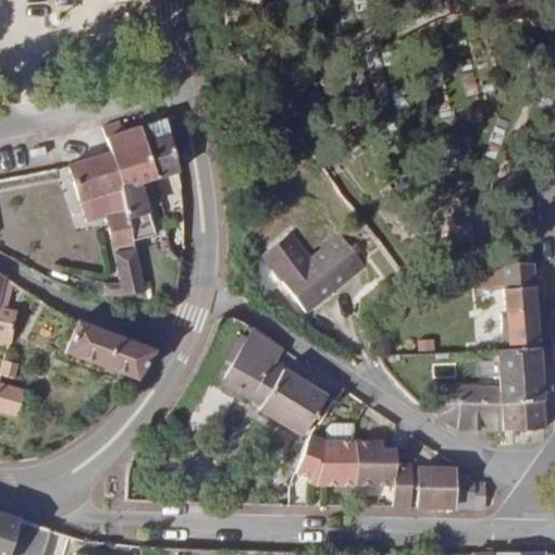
[(153,122),(142,126),(159,176),(181,171),(171,126),(169,118),(153,122)]
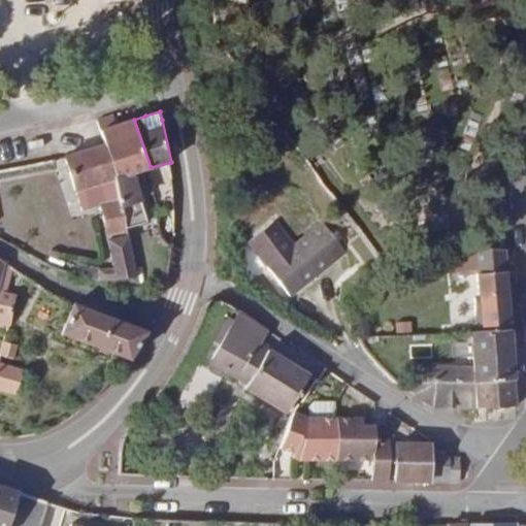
[(151,167),(134,120),(118,124),(114,114),(99,120),(107,143),(116,175),(123,205),(142,199),(134,172),(151,167)]
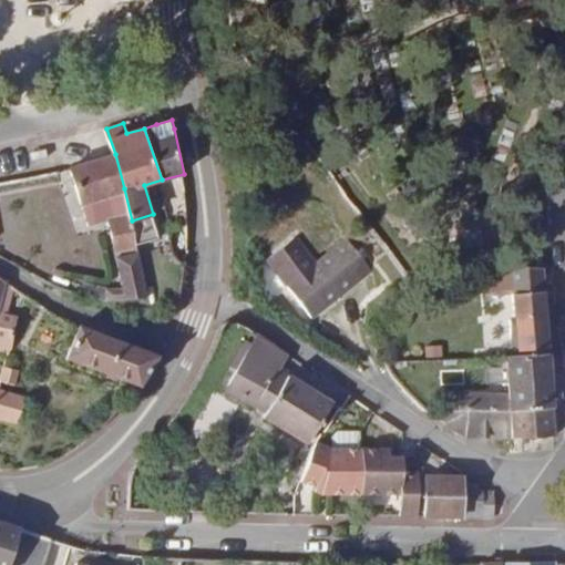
[(124,188),(115,154),(73,166),(91,226),(110,219),(111,225),(132,221),(124,188)]
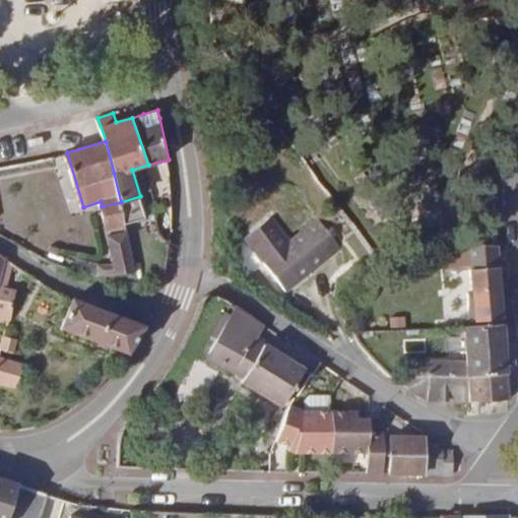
[(146,217),(140,196),(121,202),(123,210),(131,243),(134,242),(132,233),(134,232),(132,221),(146,217)]
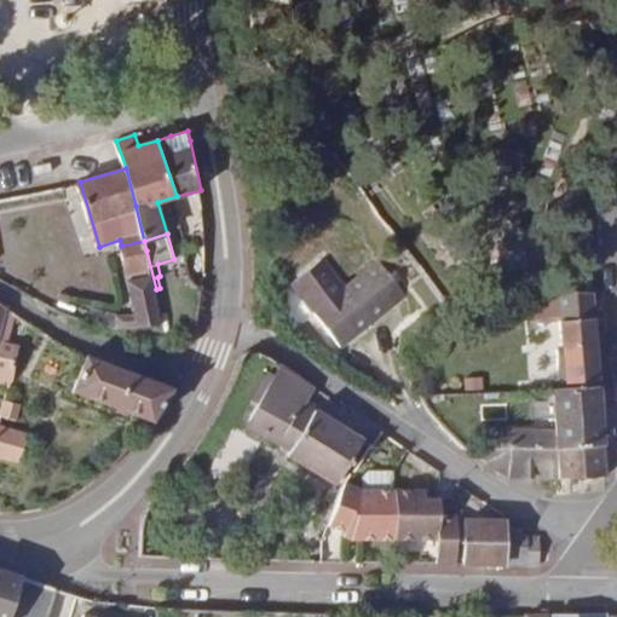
[(90,322),(119,327),(161,324),(156,289),(146,251),(144,241),(121,246),(134,313),(117,315),(93,309),(90,322)]
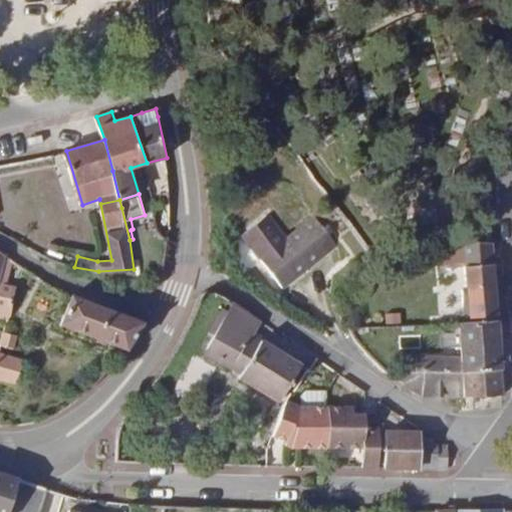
[(316,216),(288,237),(270,213),(243,234),(284,287),(339,244),(316,216)]
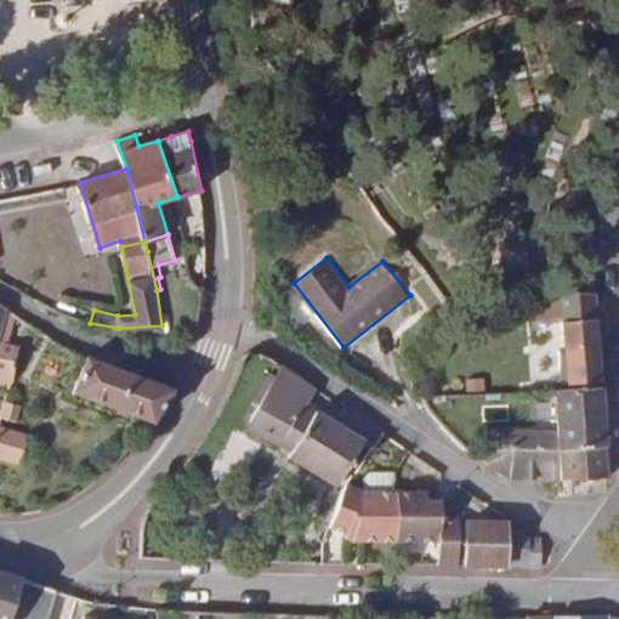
[(562,290),(541,300),(544,322),(563,321),(564,347),(560,348),(562,378),(555,380),(556,390),(603,386),(598,338),(598,329),(596,293),(562,290)]
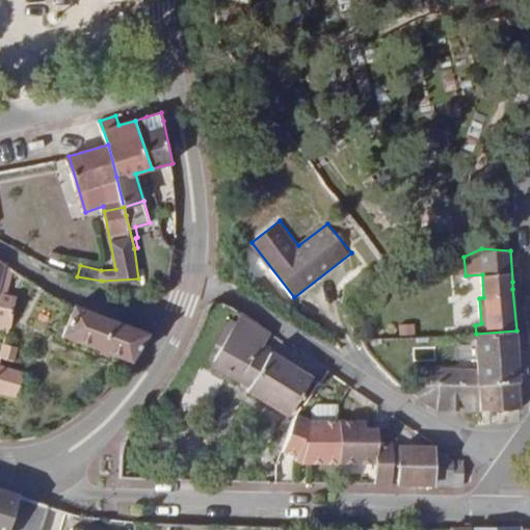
[(0,327),(7,330),(9,325),(12,325),(19,296),(6,293),(14,267),(6,263),(0,287),(0,327)]
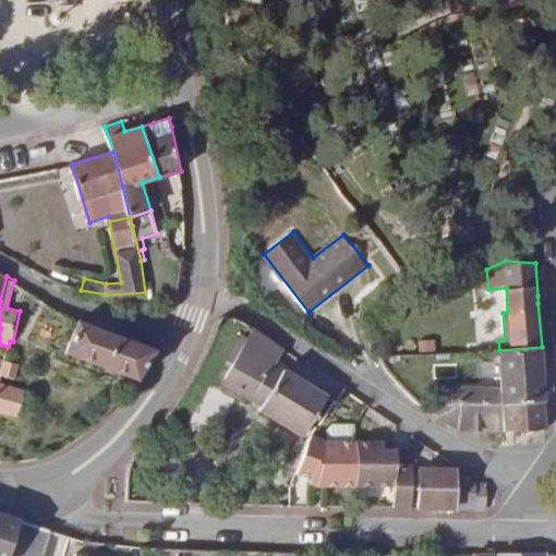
[(156,350),(80,321),(68,351),(139,378),(156,350)]
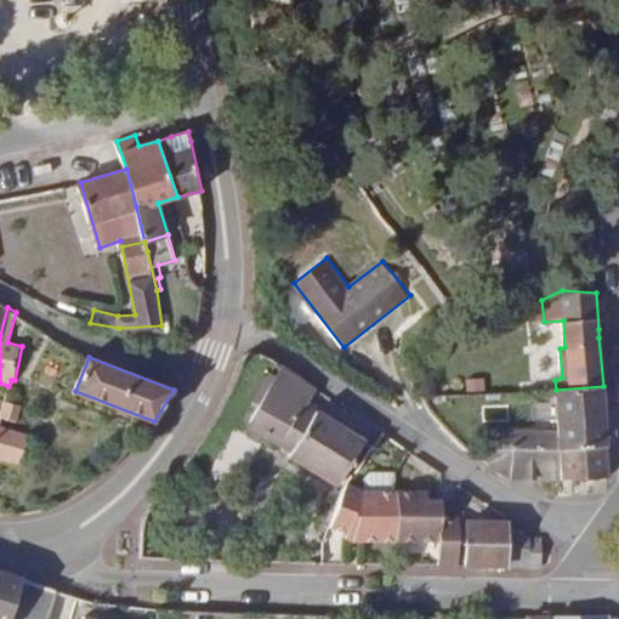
[(365,441),(308,404),(318,388),(283,365),(277,374),(261,404),(251,420),(271,431),(268,436),(293,449),(289,455),(338,486),(365,441)]
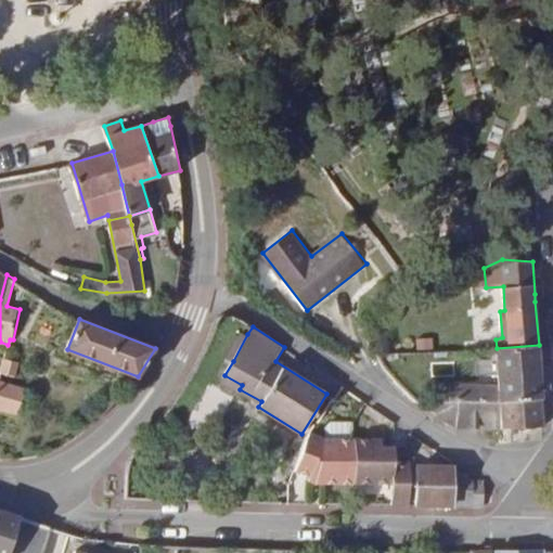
[(233,361),(247,334),(243,332),(228,358),(233,361)]
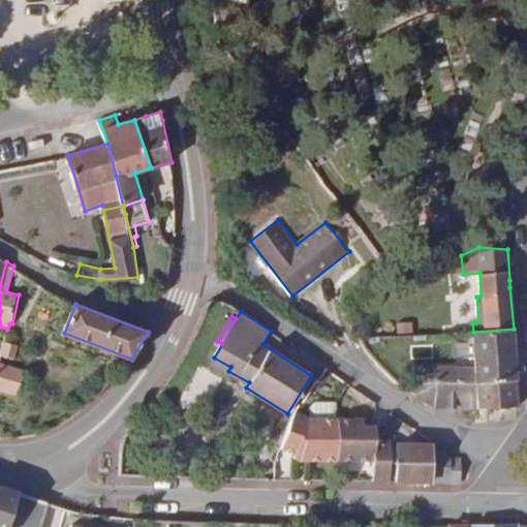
[(514,329),(473,332),(476,367),(428,366),(429,381),(477,382),(517,379),(515,354),(514,329)]
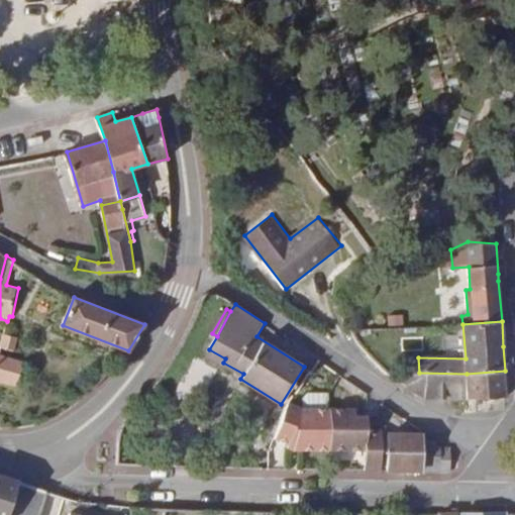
[(15,349),(19,336),(4,332),(1,346),(15,349)]
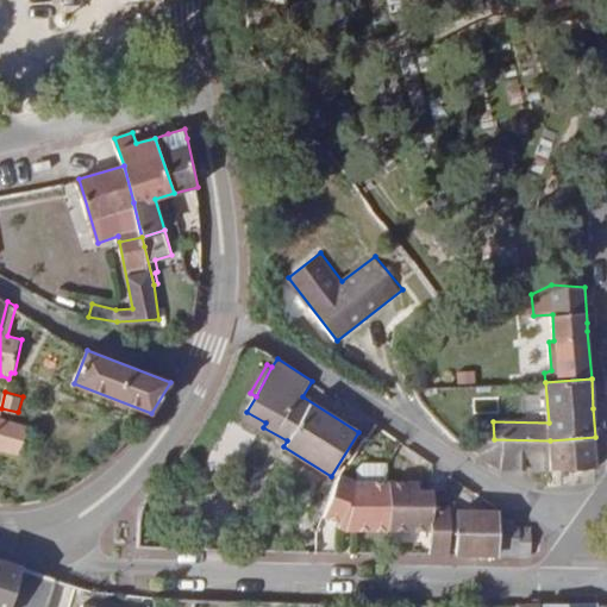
[(0,446),(19,452),(27,427),(0,418),(0,446)]
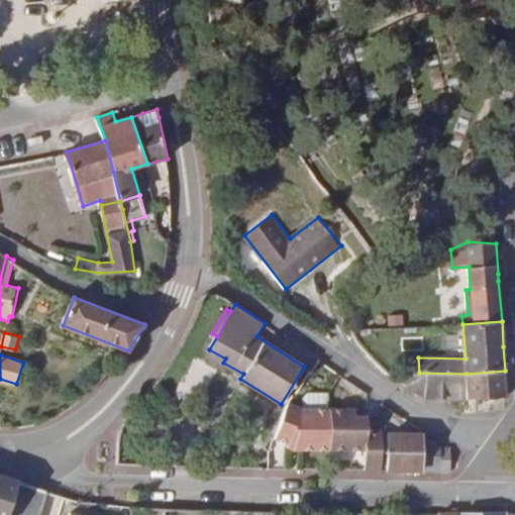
[(467,374),(469,398),(486,397),(507,396),(505,371),(467,374)]
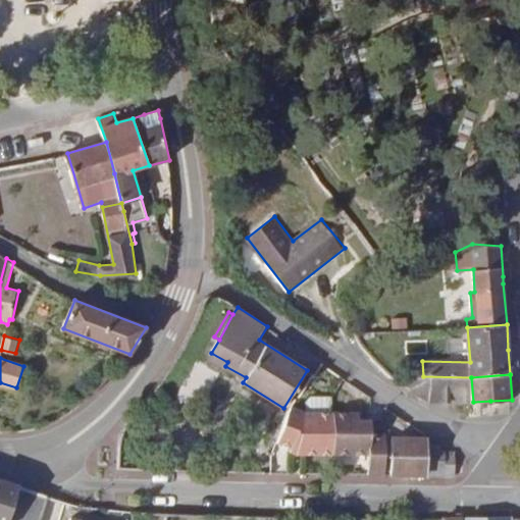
[(423,376),(414,376),(412,388),(430,401),(473,402),(471,377),(423,376)]
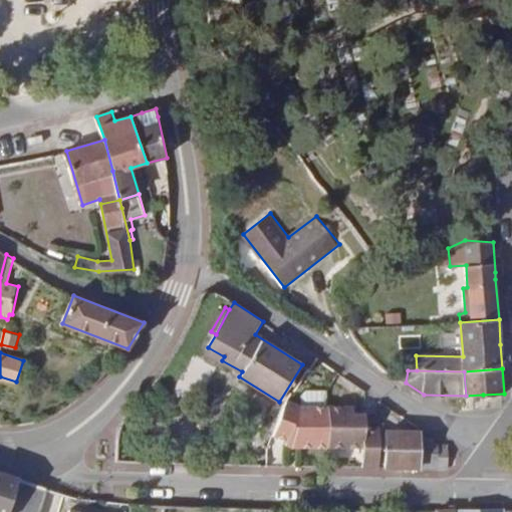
[(287,402),(284,406),(273,436),(288,440),(287,444),(293,446),(329,446),(329,406),(329,391),(307,390),(302,395),(302,408),(287,402)]
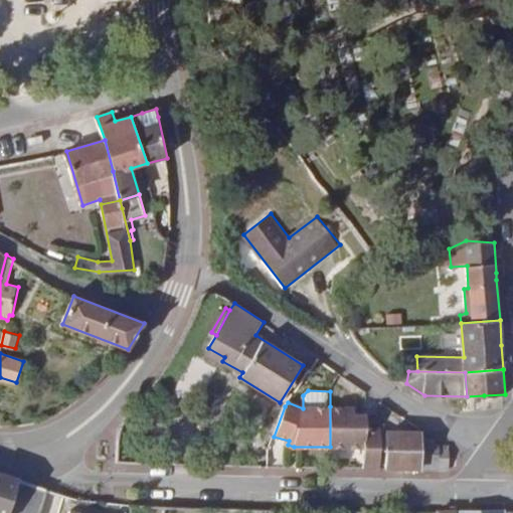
[(355,414),(355,406),(330,406),(330,447),(365,448),(365,468),(380,468),(381,426),(366,426),(367,414),(355,414)]
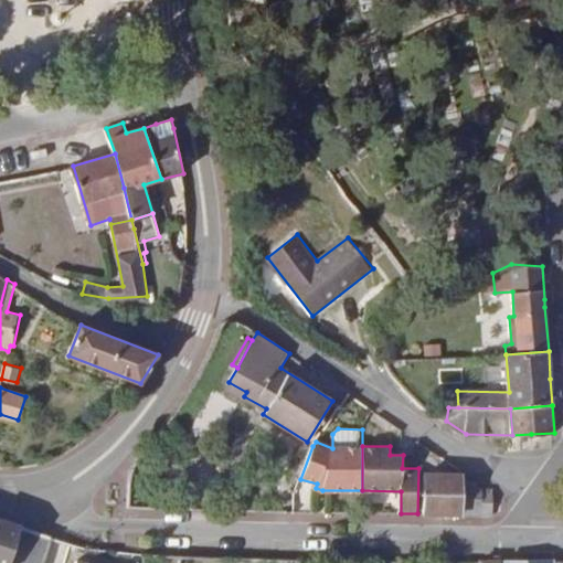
[(463,481),(463,475),(426,475),(425,512),(444,513),(461,513),(463,481)]
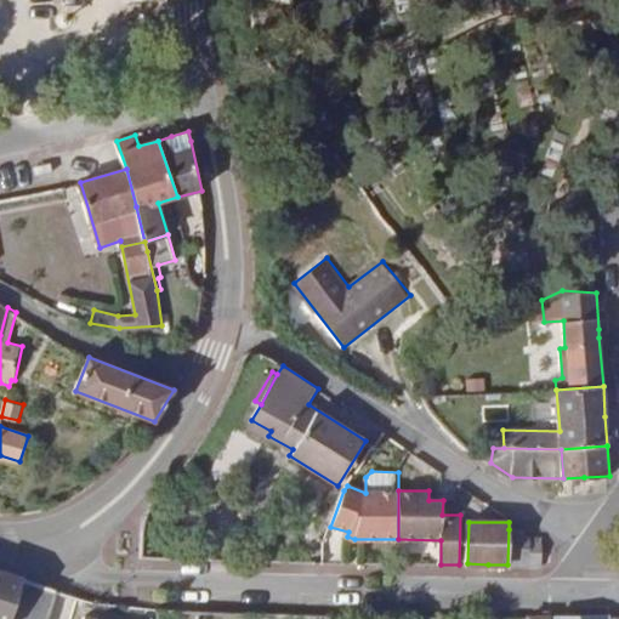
[(532,538),(532,531),(509,529),(507,564),(532,566),(532,538)]
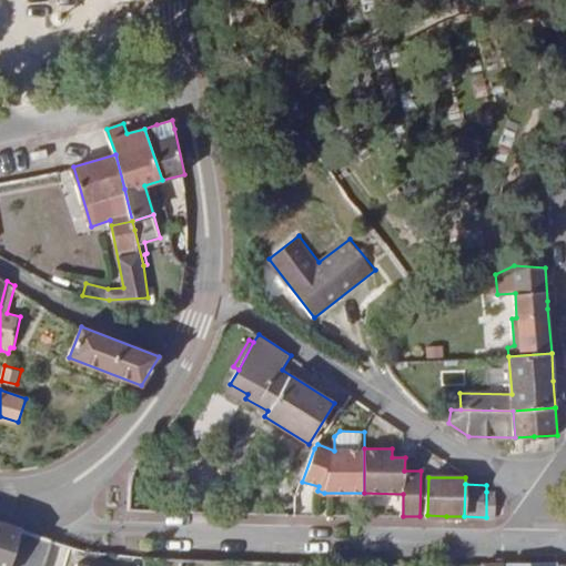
[(486,517),(496,517),(497,492),(486,492),(486,517)]
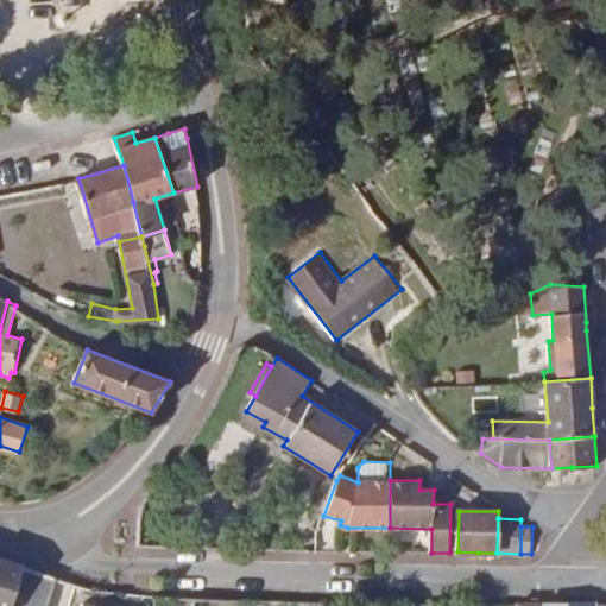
[(0,605),(11,605),(23,565),(11,561),(0,557),(0,605)]
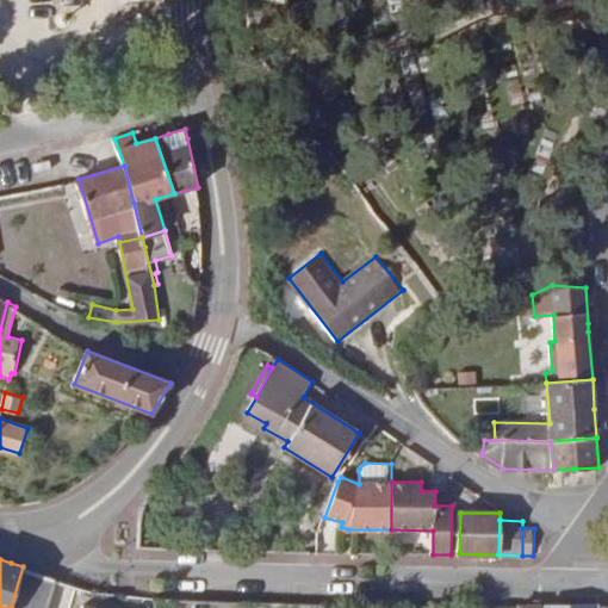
[(11,607),(47,607),(56,579),(39,572),(23,566),(11,607)]
